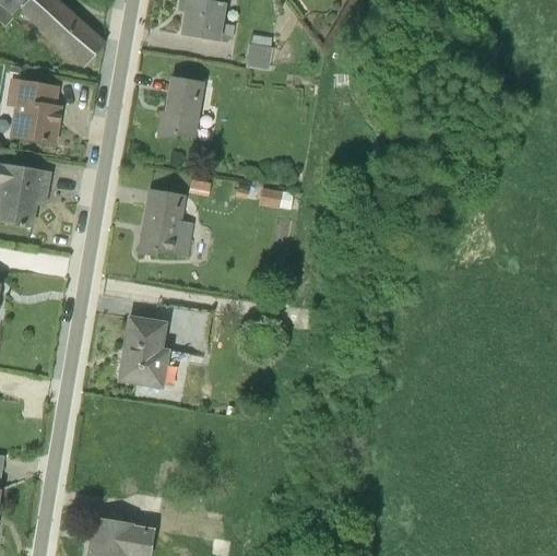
[(0,0),(0,19),(8,25),(22,7),(27,0),(0,0)]
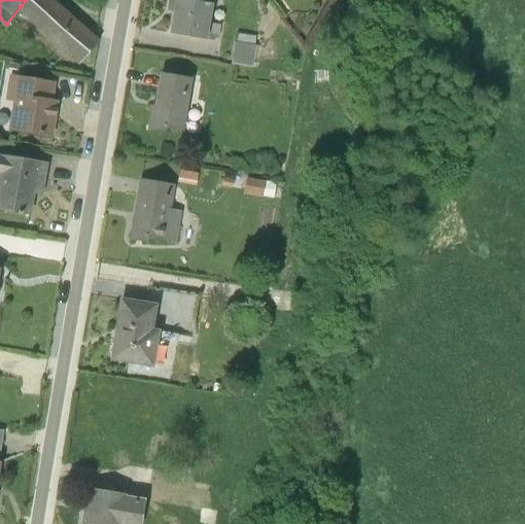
[(26,0),(21,6),(82,62),(99,39),(55,0),(26,0)]
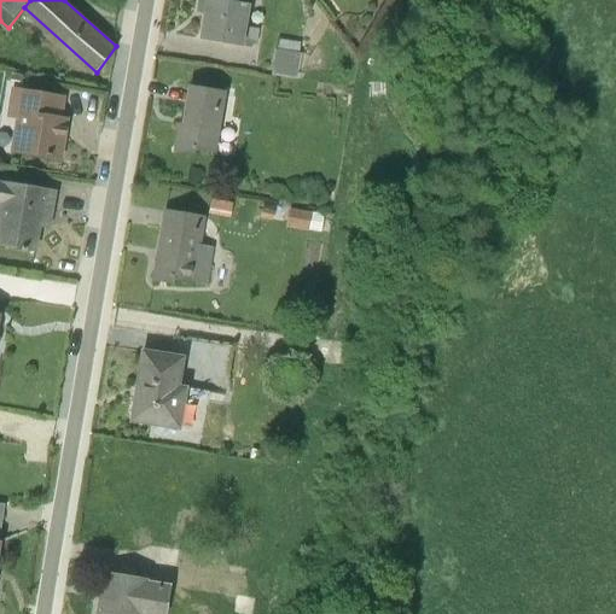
[(259,40),(261,27),(248,24),(251,0),(202,0),(201,9),(209,11),(202,36),(244,44),(247,39),(259,40)]
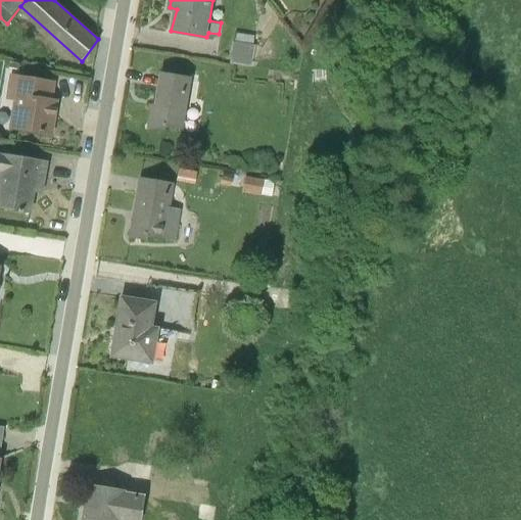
[(257,62),(261,33),(239,30),(235,59),(257,62)]
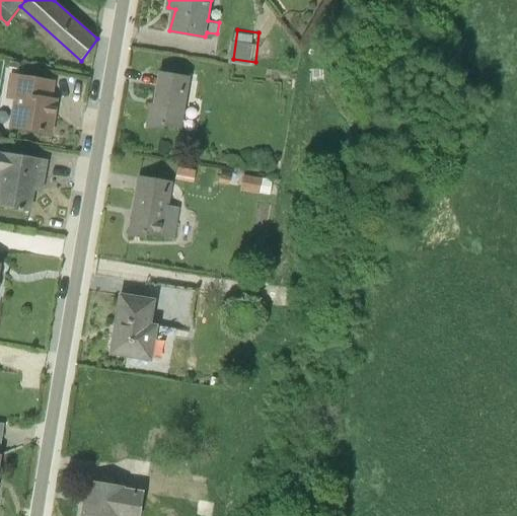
[(52,96),(55,79),(10,71),(6,94),(14,96),(9,125),(52,132),(58,96),(52,96)]
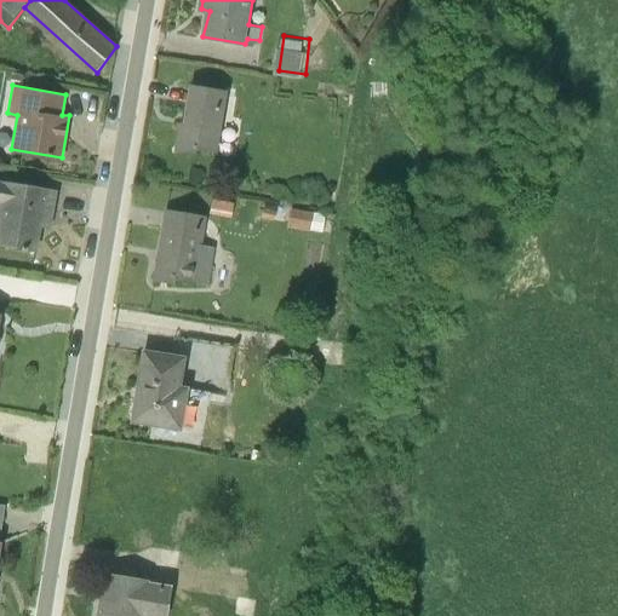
[(219,151),(229,91),(190,85),(184,124),(181,124),(177,148),(195,151),(195,148),(219,151)]
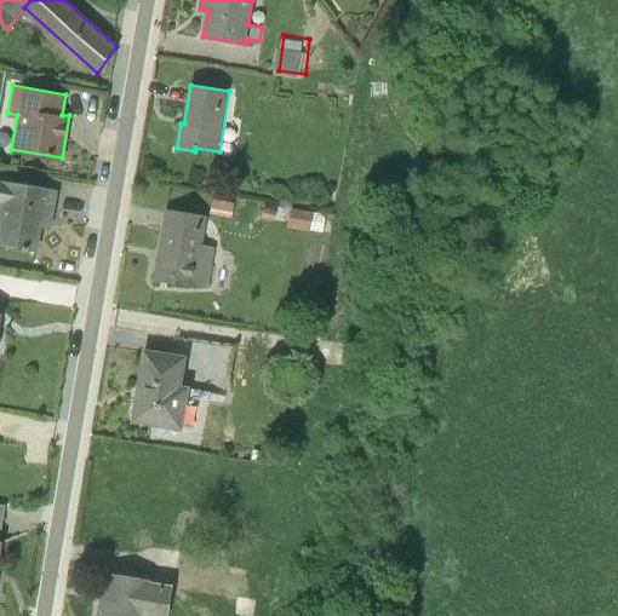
[(56,189),(0,179),(0,245),(36,252),(44,209),(53,211),(56,189)]
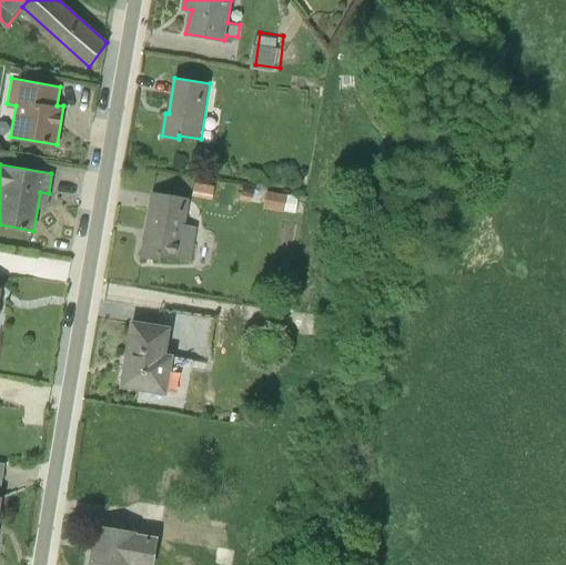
[(270,188),(269,208),(302,209),(303,190),(270,188)]
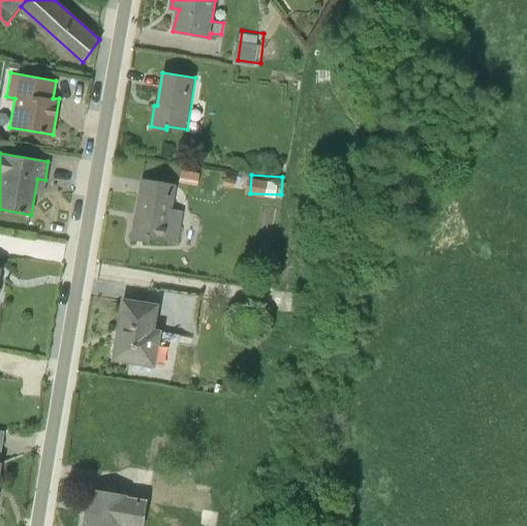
[(171,208),(175,185),(143,179),(140,194),(143,195),(138,217),(135,216),(131,238),(149,241),(150,237),(179,242),(184,210),(171,208)]
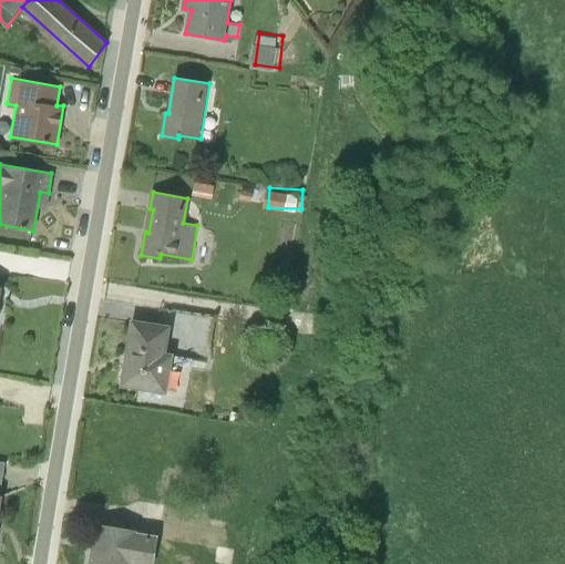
[(170,326),(132,320),(123,385),(168,390),(174,352),(166,351),(170,326)]
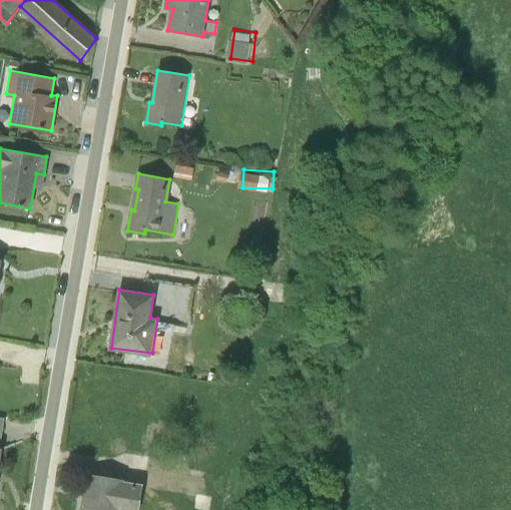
[(139,509),(144,483),(89,474),(83,509),(139,509)]
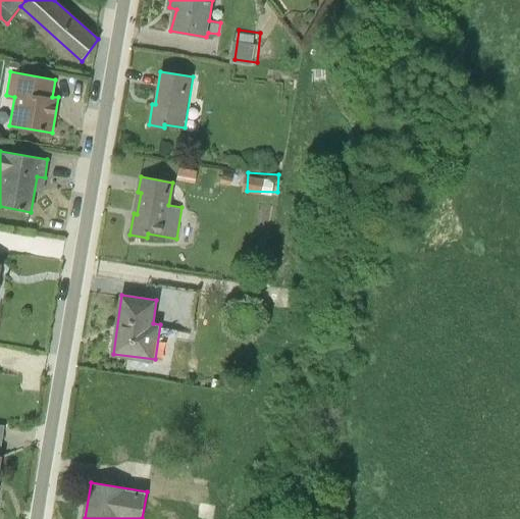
All buildings are outlined.
